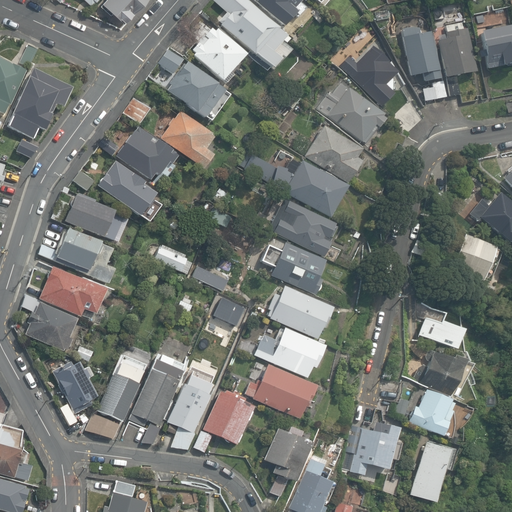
[(102,0),(101,2),(123,21),(142,0),(102,0)]
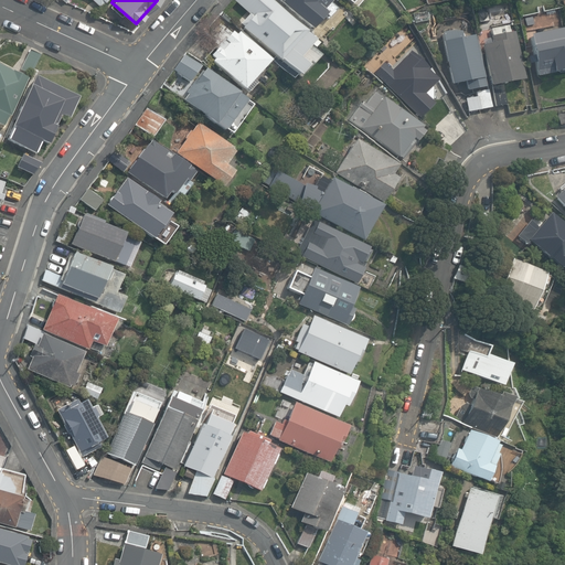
[(236,0),(251,13),(260,2),(258,0),(236,0)]
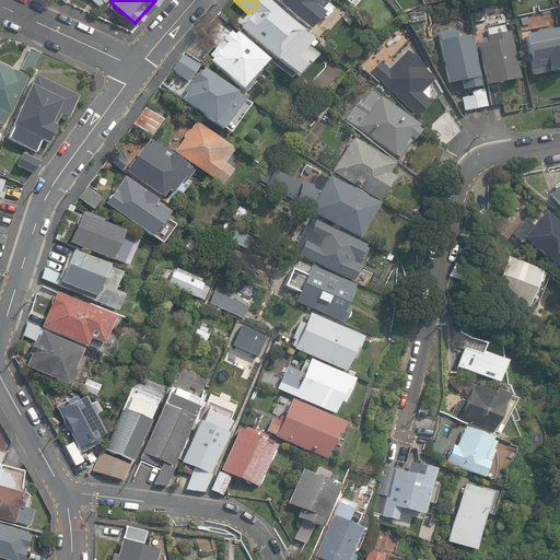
[(269,0),(264,0),(240,27),(294,74),(304,63),(294,55),(311,36),(269,0)]
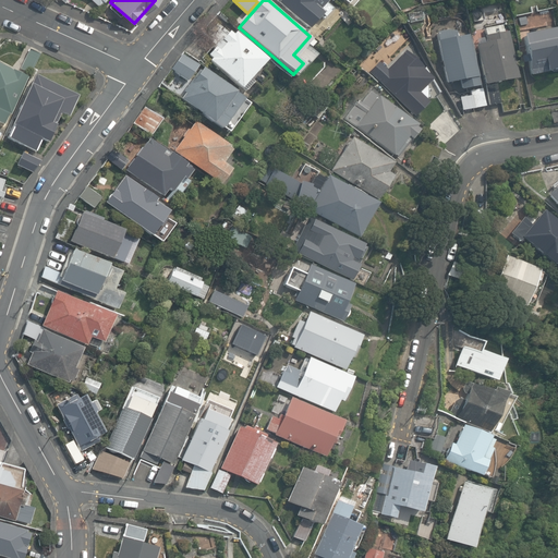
[(276,0),(311,31),(327,14),(322,10),(330,0),(276,0)]
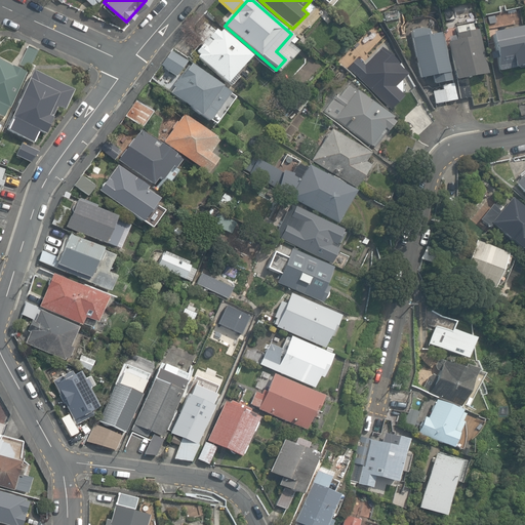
[(382,11),(385,21),(402,16),(400,7),(382,11)]
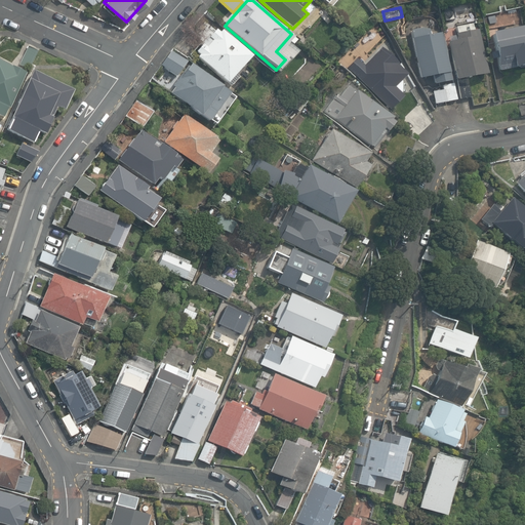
[(524,26),(490,33),(497,70),(524,64),(524,26)]
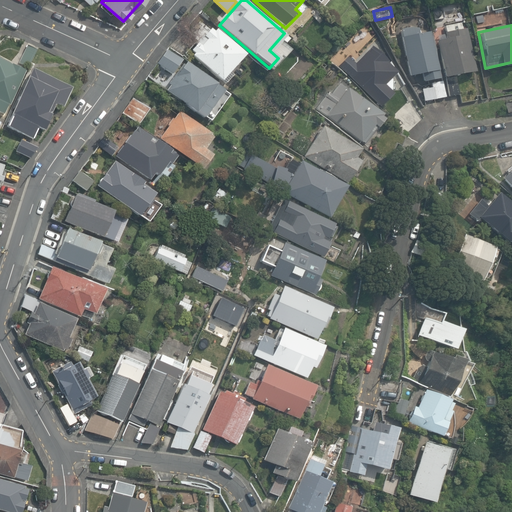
[(208,27),(189,49),(192,52),(190,55),(220,81),(245,53),(214,26),(211,30),(208,27)]
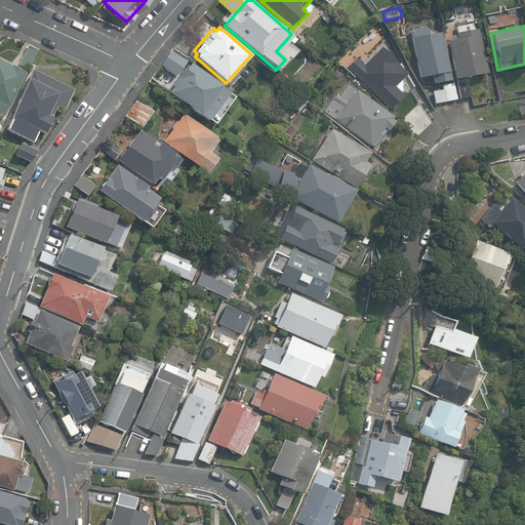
[(457,39),(448,41),(455,78),(488,72),(479,27),(456,31),(457,39)]
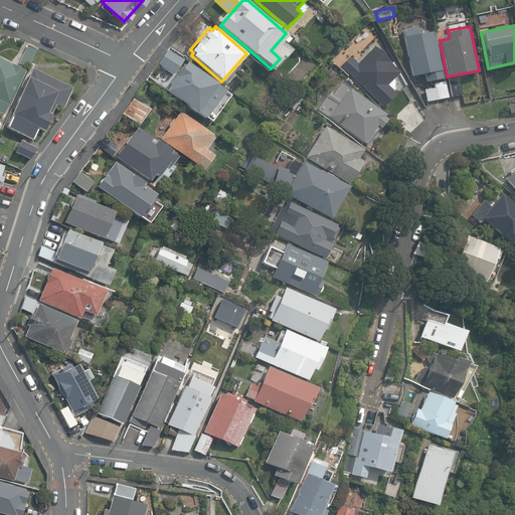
[(441,70),(434,32),(403,37),(410,76),(441,70)]
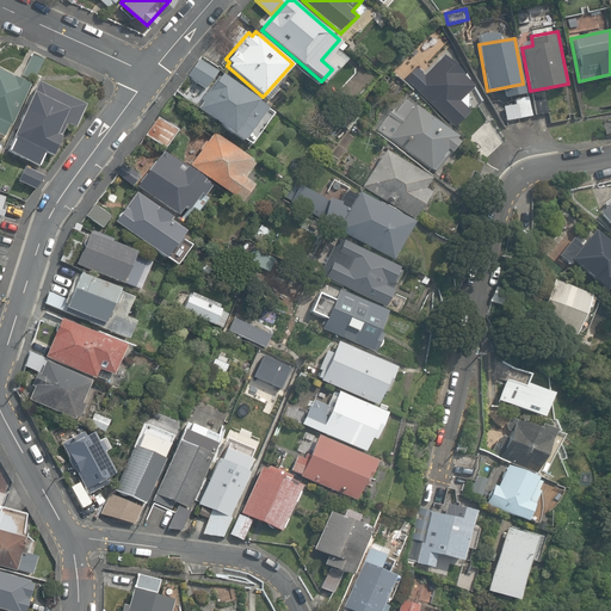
[(45,59),(34,54),(23,74),(35,80),(45,59)]
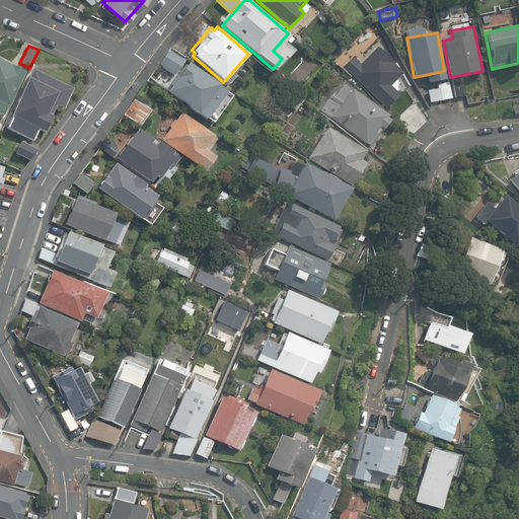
[(358,63),(350,56),(340,66),(384,108),(398,93),(389,84),(399,73),(373,48),(358,63)]
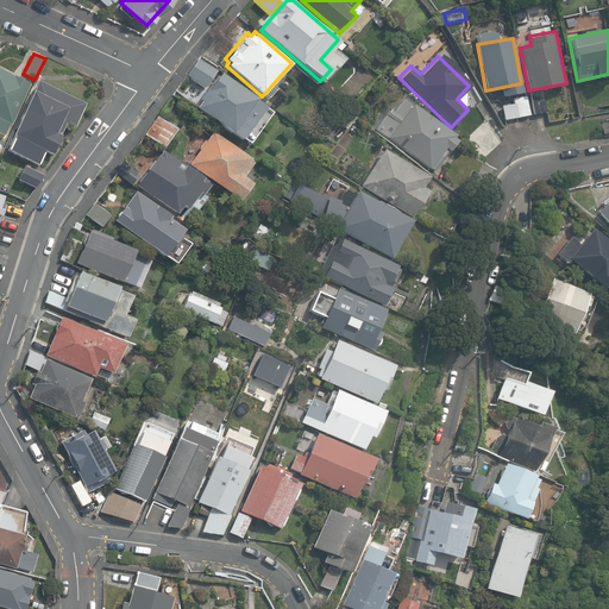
[(345,62),(324,89),(347,108),(369,81),(345,62)]
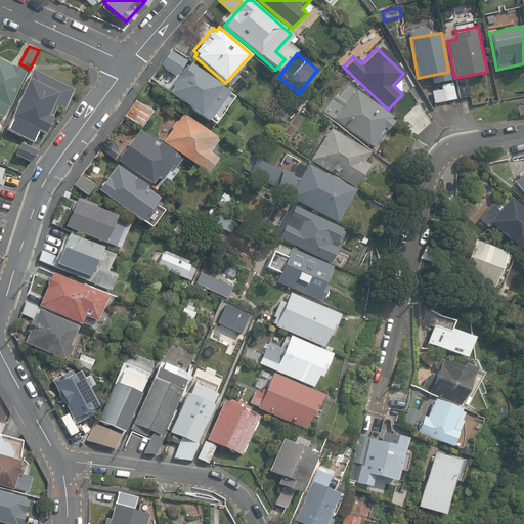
[(28,73),(0,59),(0,114),(4,117),(9,107),(11,107),(28,73)]
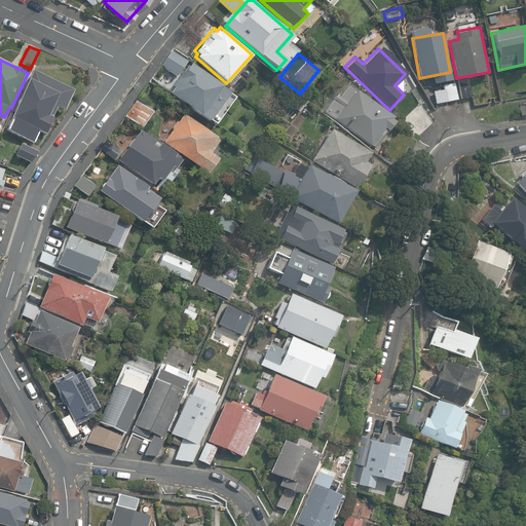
[(230,90),(190,62),(168,90),(209,119),(230,90)]
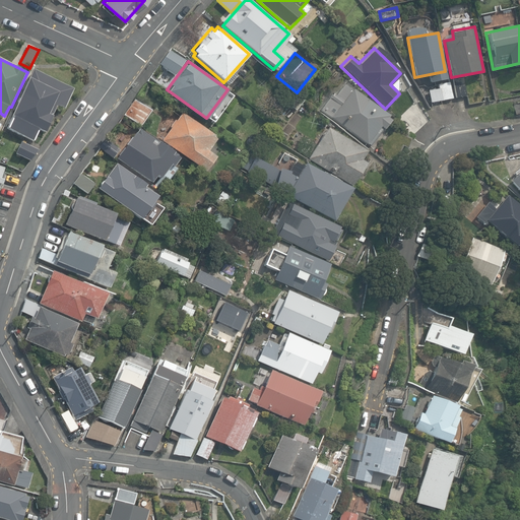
[(35,70),(8,128),(36,141),(41,130),(47,134),(55,116),(51,114),(55,104),(66,108),(75,88),(35,70)]
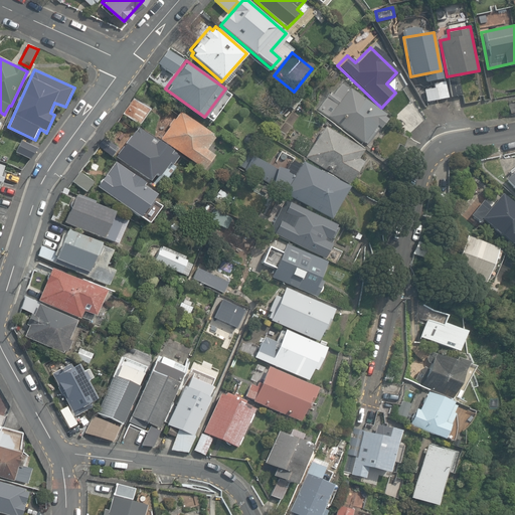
[(465,81),(448,82),(450,98),(465,97),(465,81)]
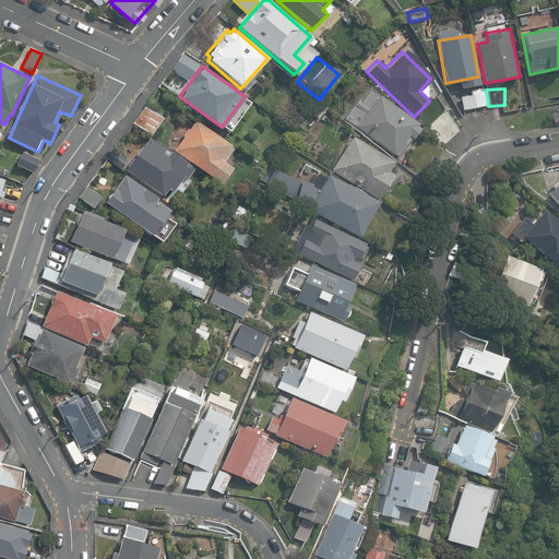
[(483,90),(458,95),(461,110),(486,106),(483,90)]
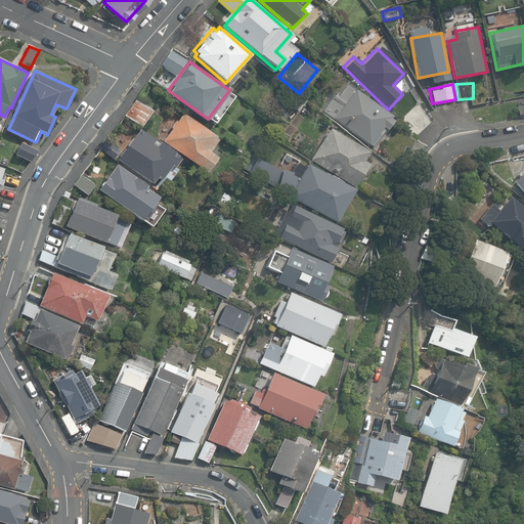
[(394,117),(355,89),(333,120),(372,147),(385,128),(389,131),(395,122),(391,120),(394,117)]
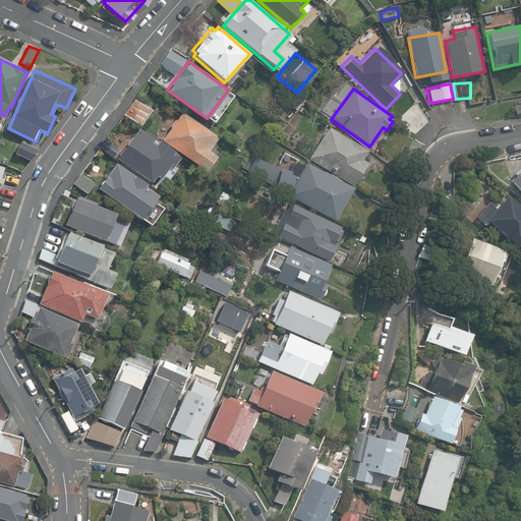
[(152,112),(134,101),(125,115),(142,126),(152,112)]
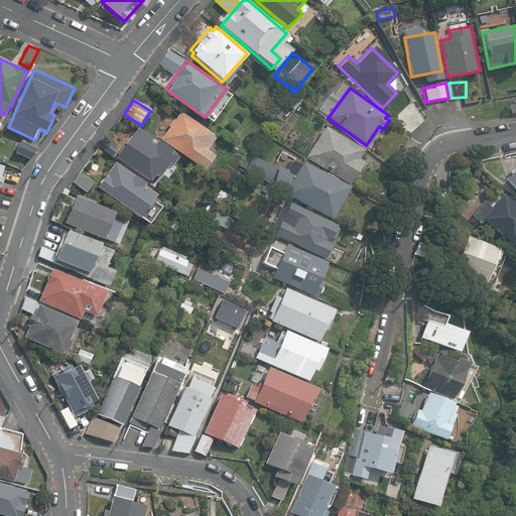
[(179,113),(160,139),(205,171),(216,156),(208,150),(216,138),(179,113)]
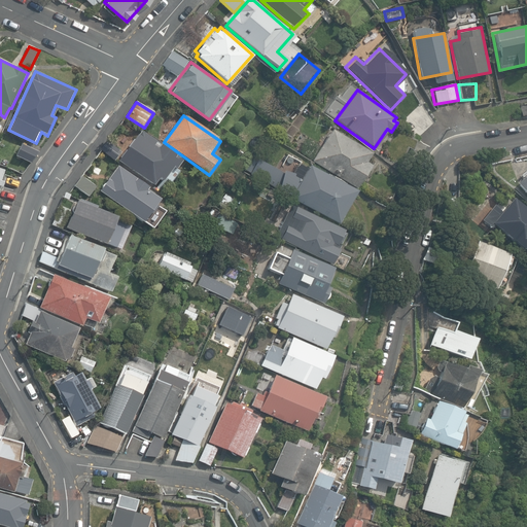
[(181,159),(142,131),(120,162),(155,185),(161,178),(165,182),(181,159)]
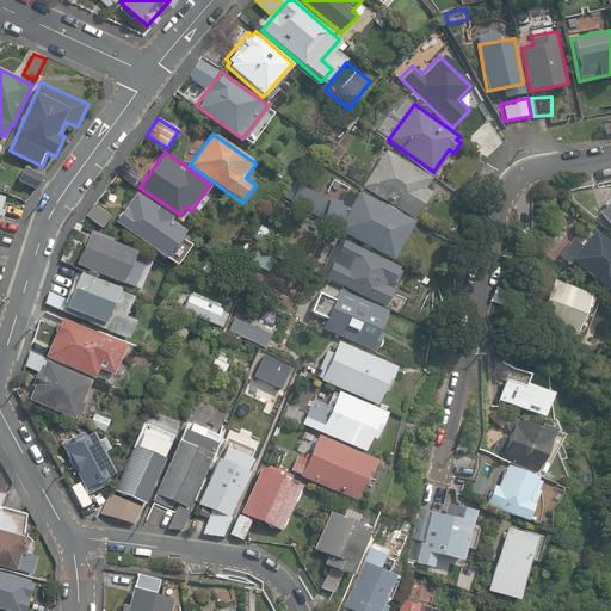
[(434,178),(387,152),(365,189),(418,217),(432,192),(427,190),(434,178)]
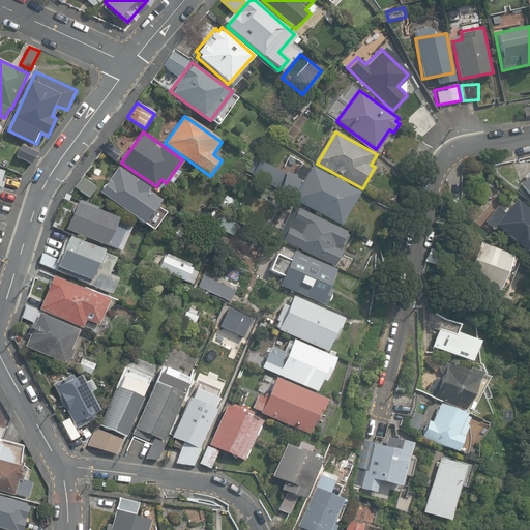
[(109,142),(101,151),(116,162),(122,152),(109,142)]
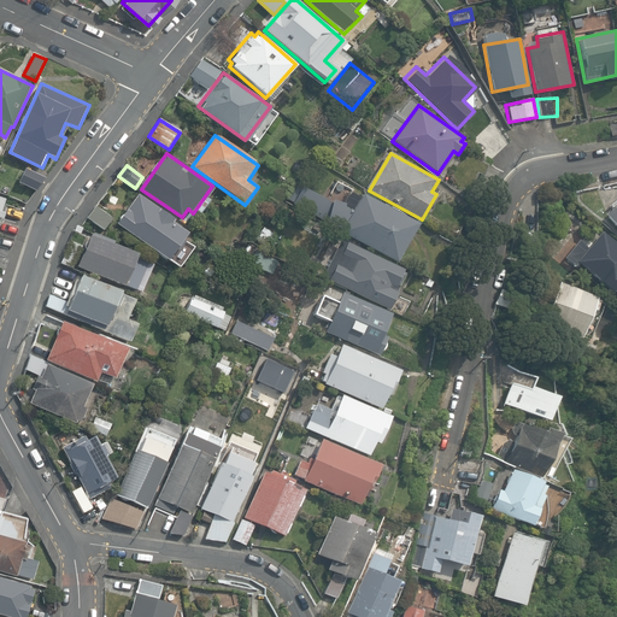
[(41,175),(25,166),(18,180),(34,189),(41,175)]
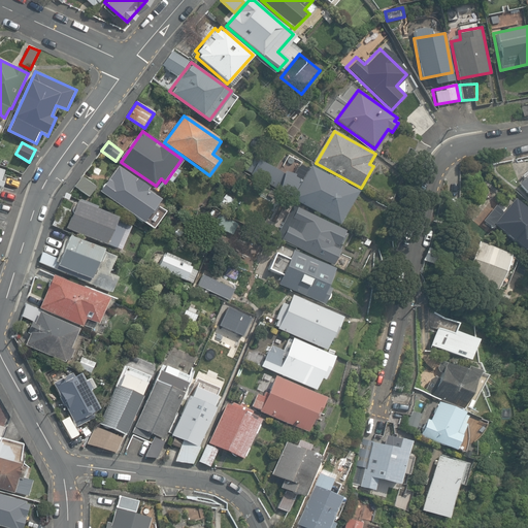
[(152,189),(119,165),(100,192),(145,224),(161,201),(149,192),(152,189)]
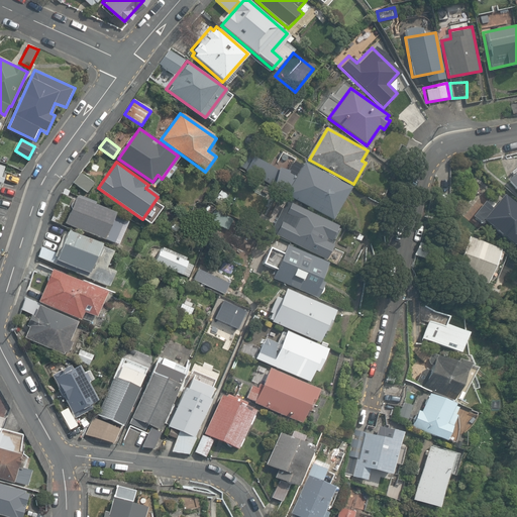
[(352,189),(305,163),(288,194),(334,220),(352,189)]
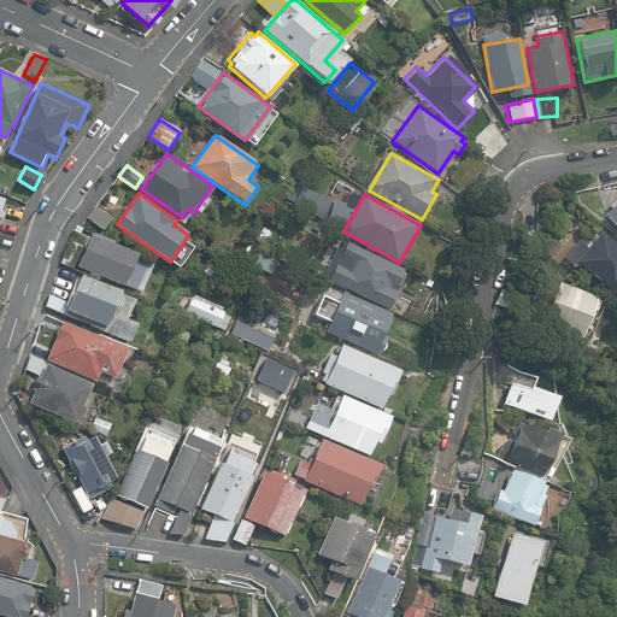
[(113,219),(95,207),(87,218),(105,230),(113,219)]
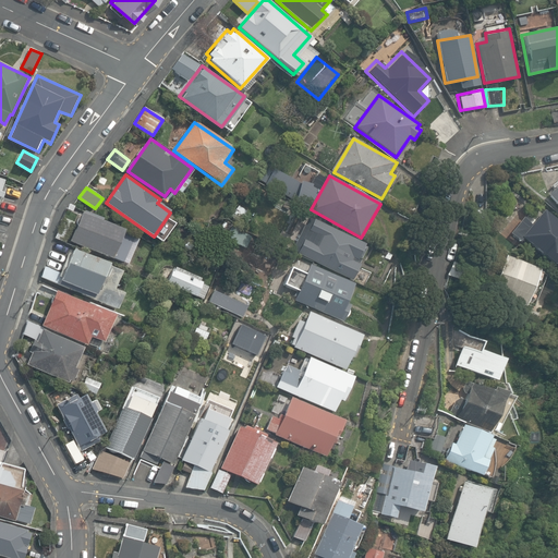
[(82,209),(69,240),(111,257),(123,228),(82,209)]
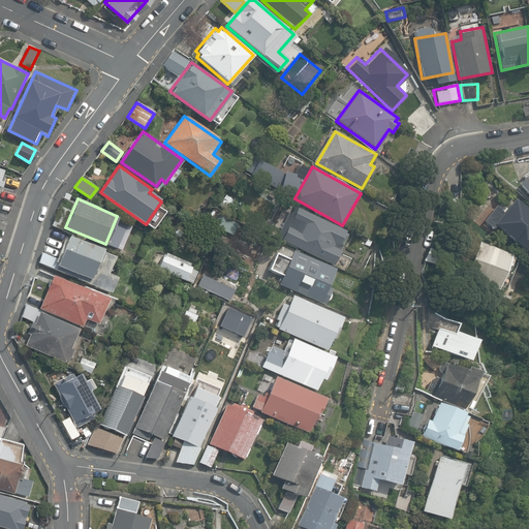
[(528,211),(517,201),(497,225),(528,251),(528,211)]
